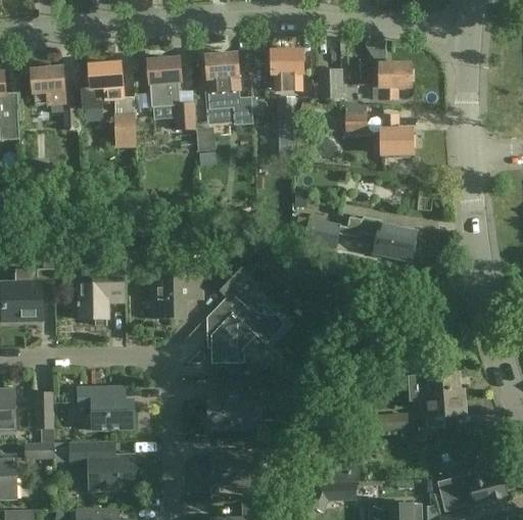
[(300,90),(300,72),(303,72),(303,49),(272,49),(272,72),(286,72),(286,90),(300,90)]
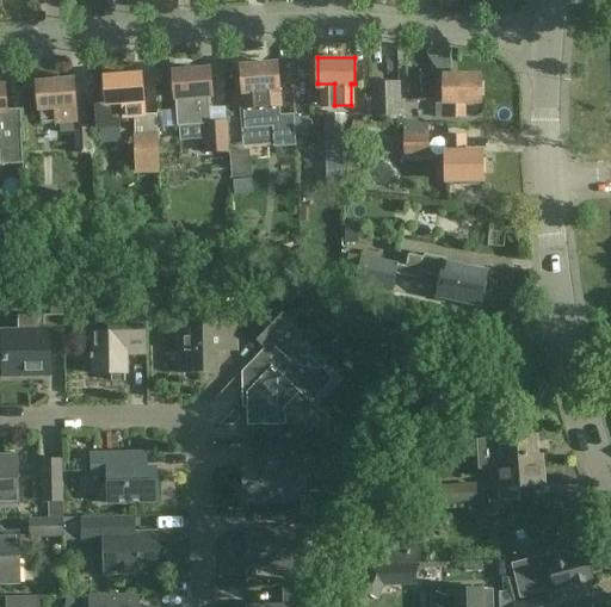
[(277,61),(241,64),(244,90),(245,106),(244,106),(245,127),(273,125),(272,113),(281,113),(279,103),(281,103),(279,87),(277,61)]
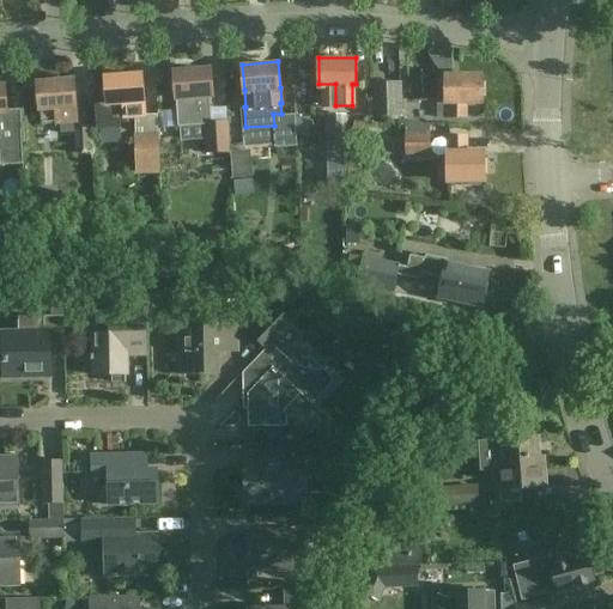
[(207,115),(212,115),(210,92),(212,92),(211,67),(174,69),(177,125),(205,122),(207,150),(229,147),(228,120),(207,121),(207,115)]
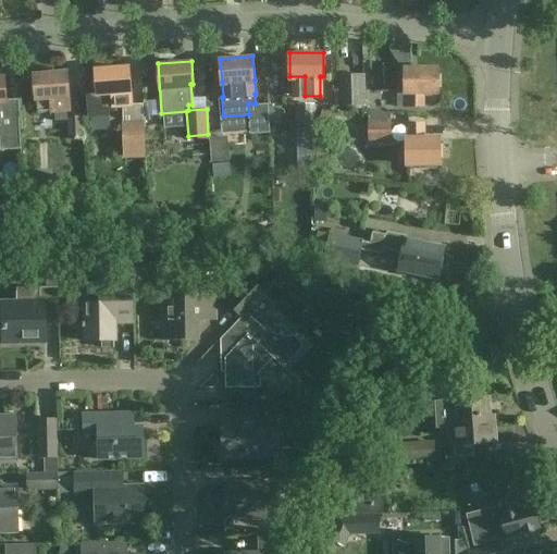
[(128,65),(96,68),(99,106),(132,102),(128,65)]
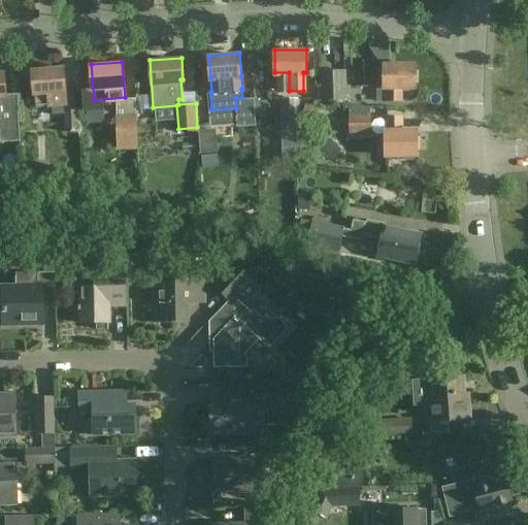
[(415,63),(384,62),(383,99),(400,99),(401,86),(415,86),(415,63)]
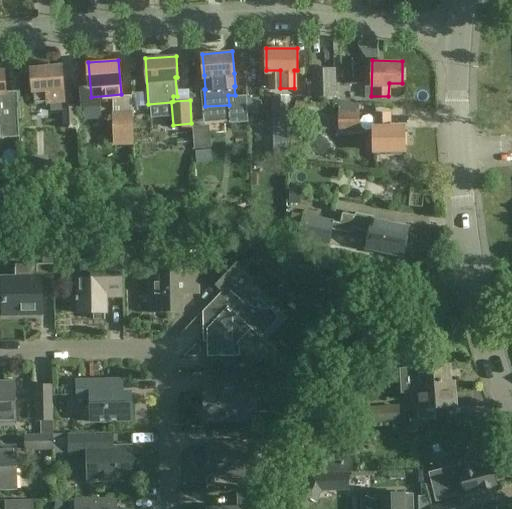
[(62,65),(31,67),(33,88),(34,88),(35,102),(64,100),(64,98),(61,99),(60,87),(63,86),(62,65)]
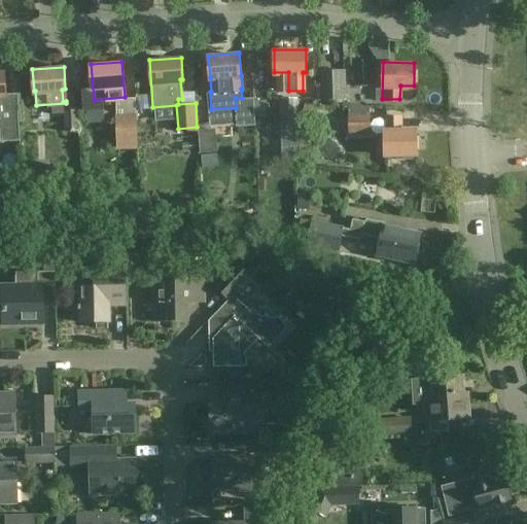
[(321,97),(328,97),(346,96),(344,69),(320,70),(321,97)]
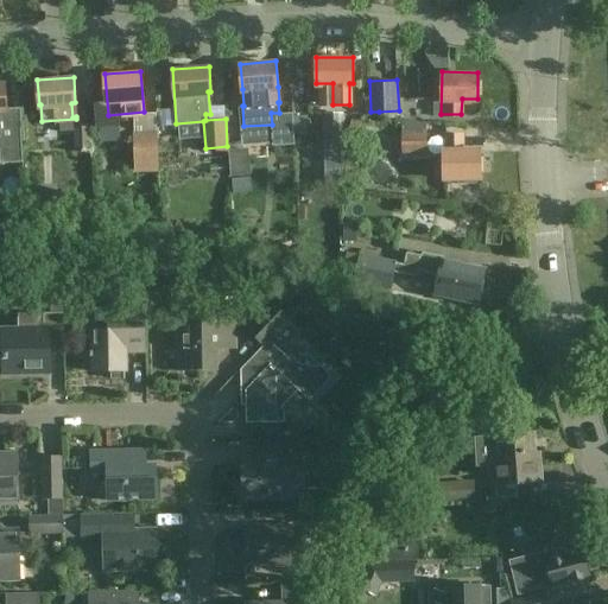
[(5,83),(0,83),(0,161),(0,163),(23,160),(20,133),(20,107),(7,108),(5,83)]
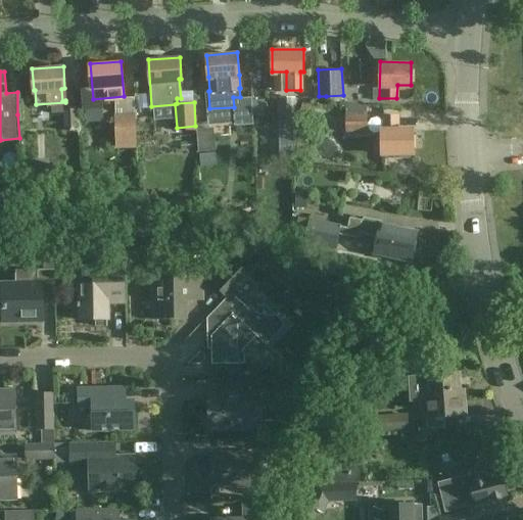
[(295,115),(295,95),(279,95),(279,115),(295,115)]
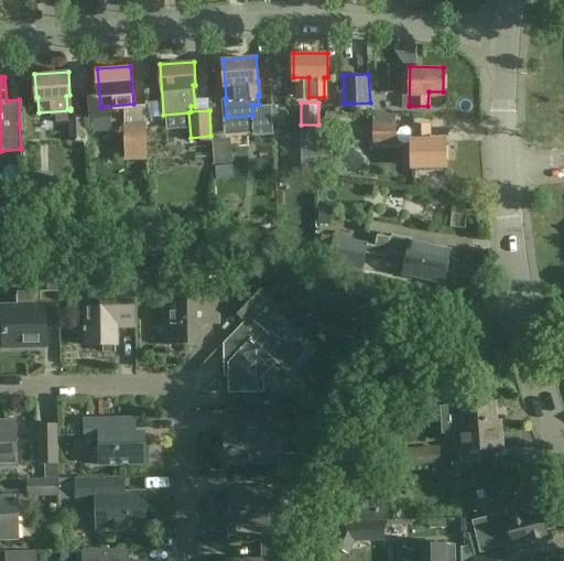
[(271,104),(259,105),(251,105),(252,116),(253,135),(273,133),(271,104)]
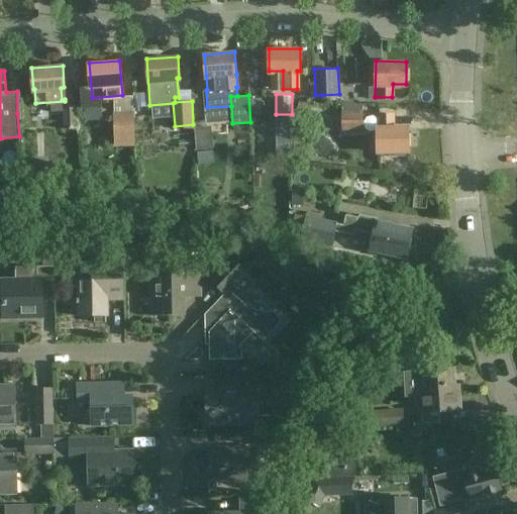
[(76,106),(64,107),(65,127),(77,126),(76,106)]
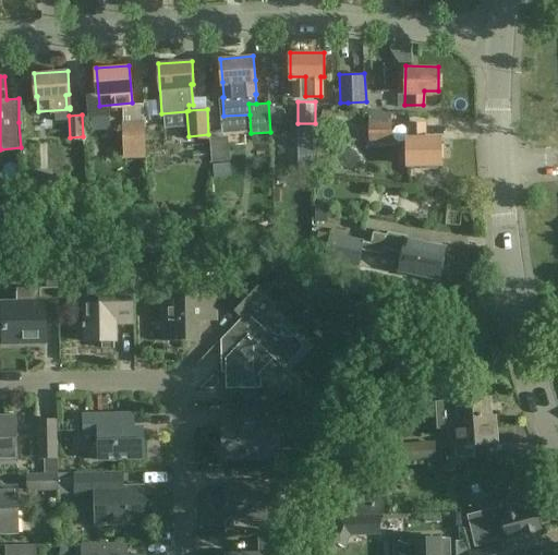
[(391,119),(368,119),(370,139),(391,137),(391,119)]
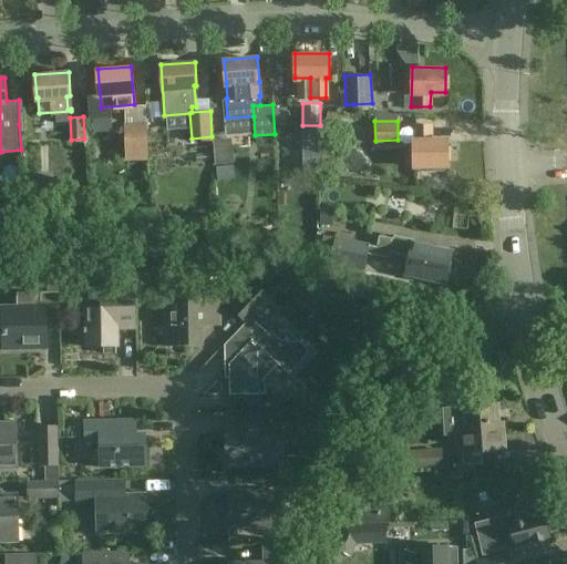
[(125,122),(127,156),(147,155),(146,122),(125,122)]
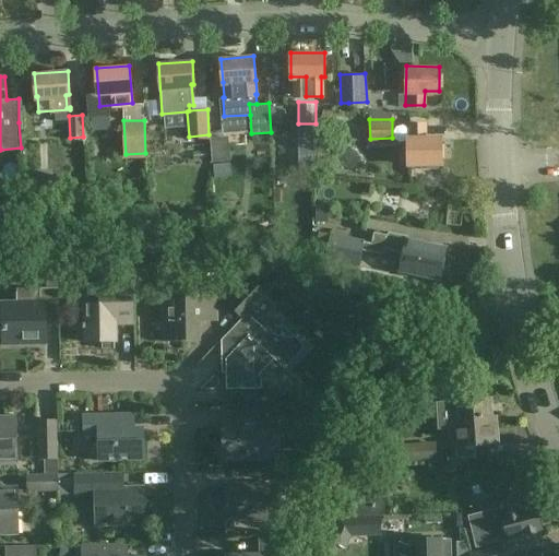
[(407,138),(407,163),(441,162),(440,137),(425,137),(425,121),(409,121),(411,138),(407,138)]
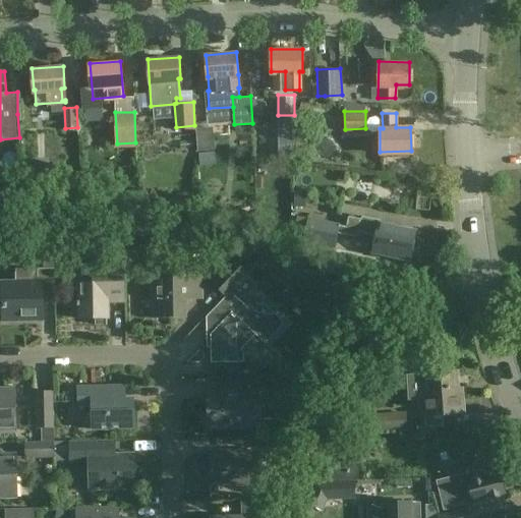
[(212,126),(196,127),(198,148),(214,147),(212,126)]
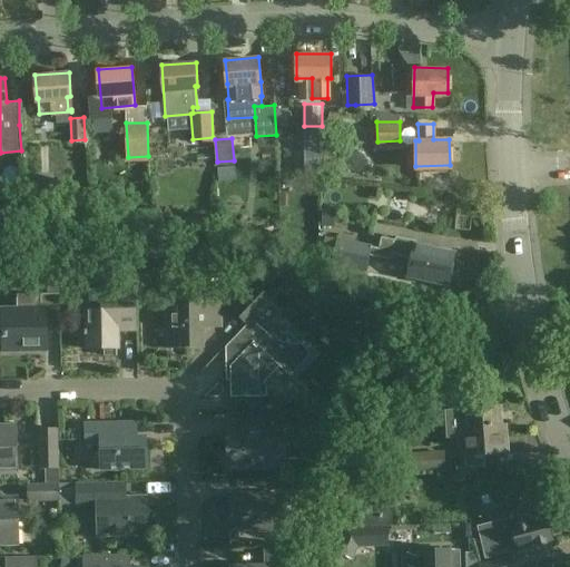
[(302,184),(318,184),(318,144),(303,144),(302,184)]
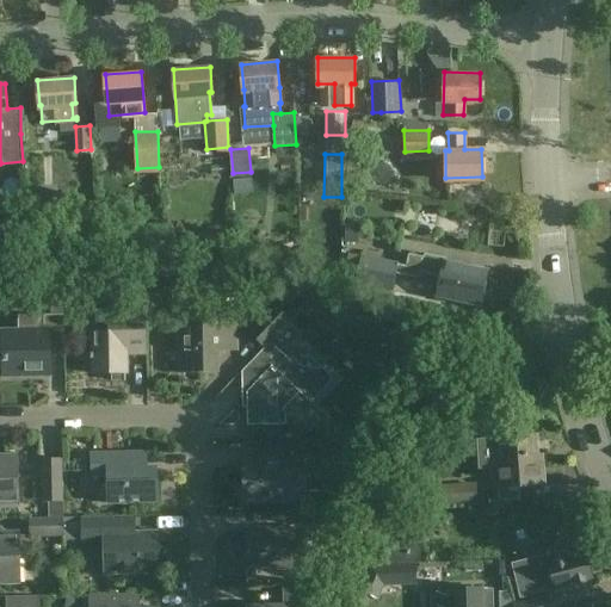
[(134,223),(134,220),(134,206),(118,206),(118,216),(118,223),(134,223)]
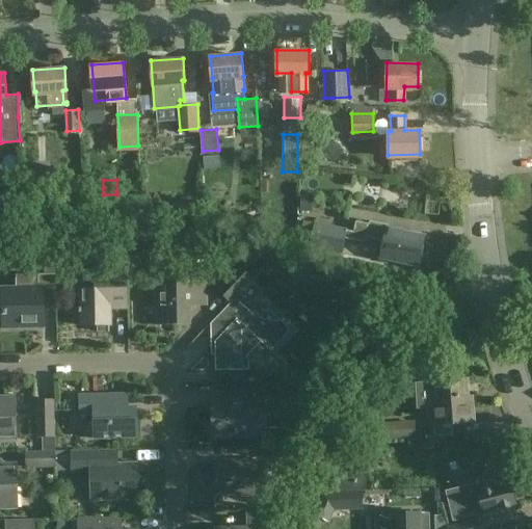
[(345,229),(346,228),(315,221),(311,244),(341,250),(344,237),(366,242),(367,236),(383,239),(379,256),(417,264),(424,234),(388,227),(389,223),(369,219),(369,222),(355,219),(353,230),(345,229)]
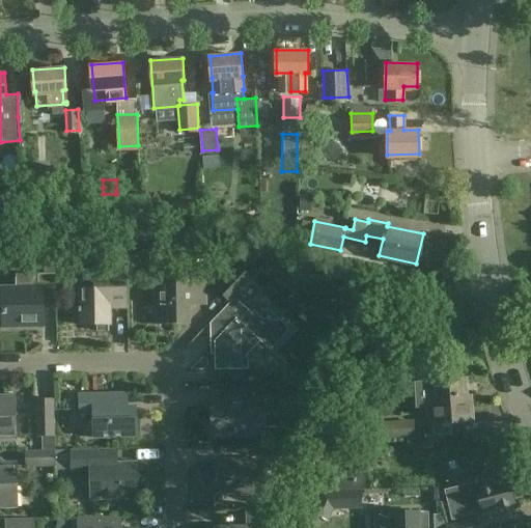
[(239,264),(216,287),(229,301),(253,277),(239,264)]
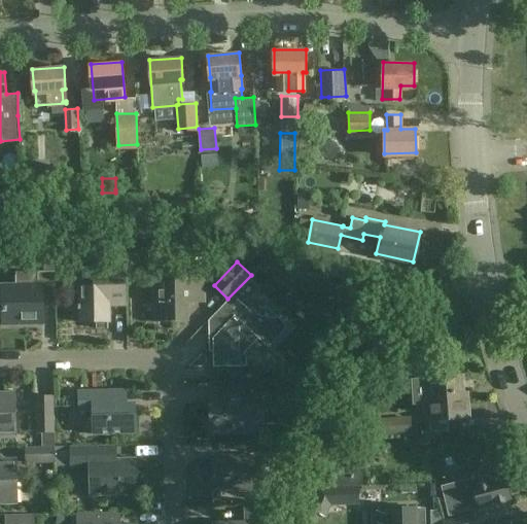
[(110,320),(110,286),(127,286),(126,265),(95,266),(95,286),(80,286),(80,320),(97,320),(97,326),(109,326),(109,320),(110,320)]
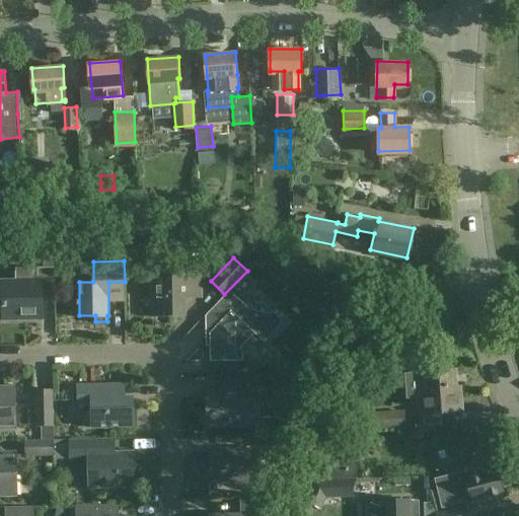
[(151,277),(151,314),(186,313),(186,296),(202,296),(202,267),(164,268),(164,262),(146,263),(146,277),(151,277)]
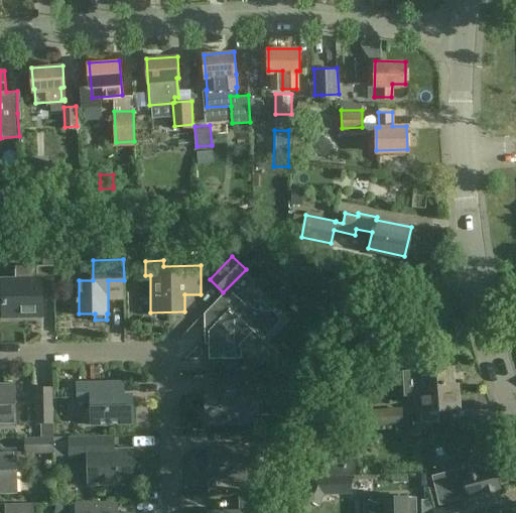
[(53,264),(14,265),(15,277),(3,278),(4,315),(42,314),(42,289),(54,289),(53,264)]
